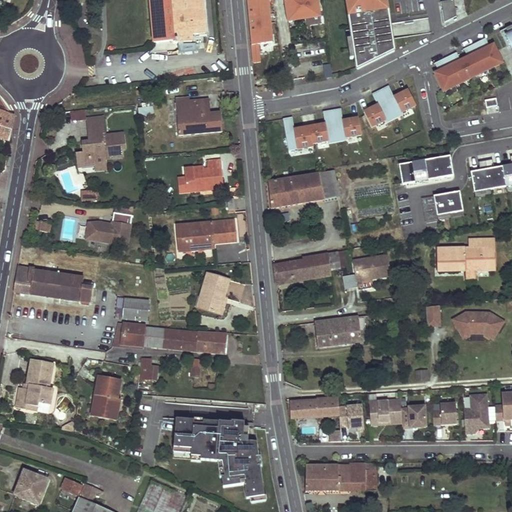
[(148,0),(154,45),(172,43),(172,46),(190,44),(189,36),(203,34),(200,0),(148,0)]
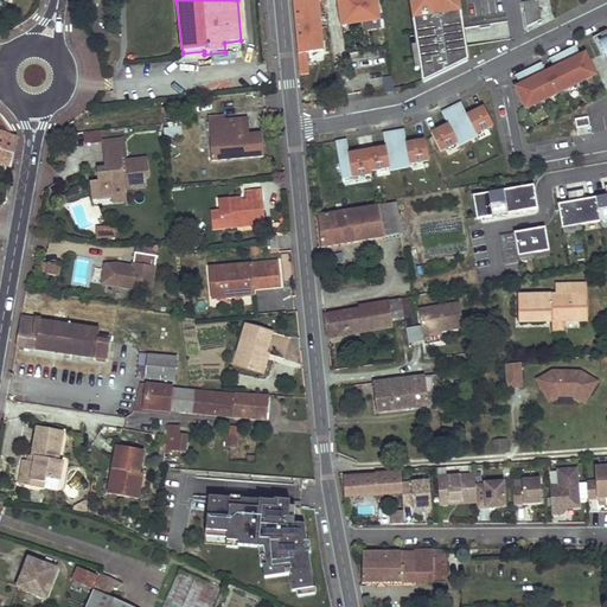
[(304,0),(294,1),(301,75),(310,74),(307,52),(324,50),(318,0),(304,0)]
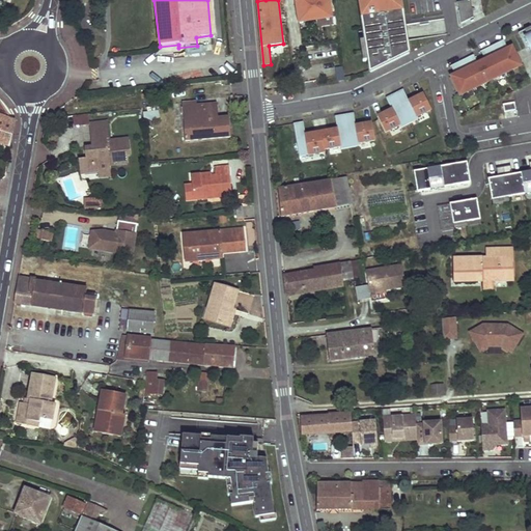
[(297,0),(300,20),(332,15),(329,0),(297,0)]
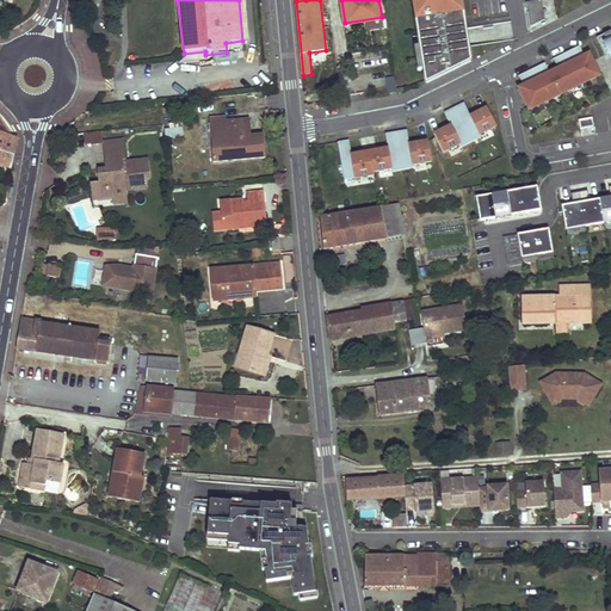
[(424,68),(425,82),(470,61),(469,49),(462,50),(457,18),(464,17),(461,0),(413,0),(418,35),(424,68)]
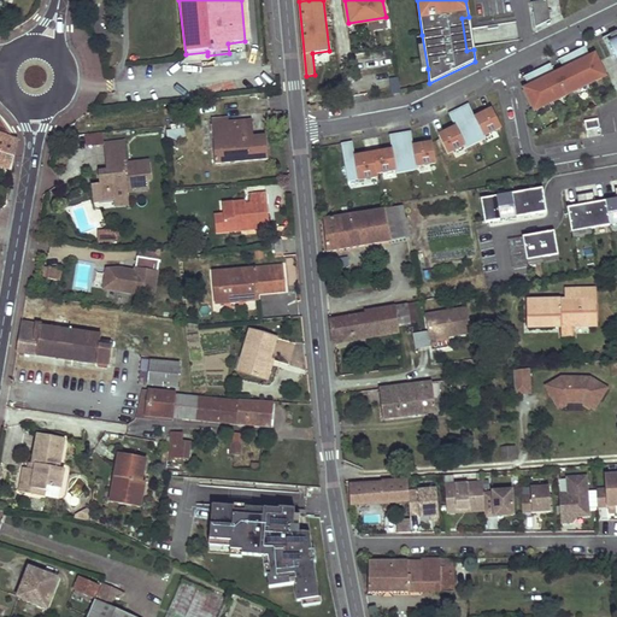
[(538,0),(533,1),(536,25),(551,18),(547,0),(538,0)]
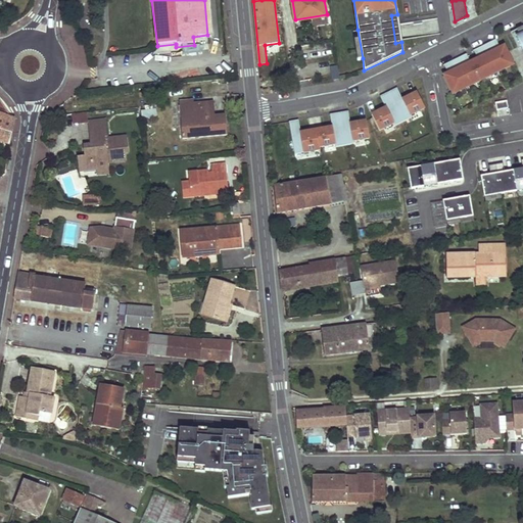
[(401,42),(397,14),(391,15),(395,43),(401,42)]
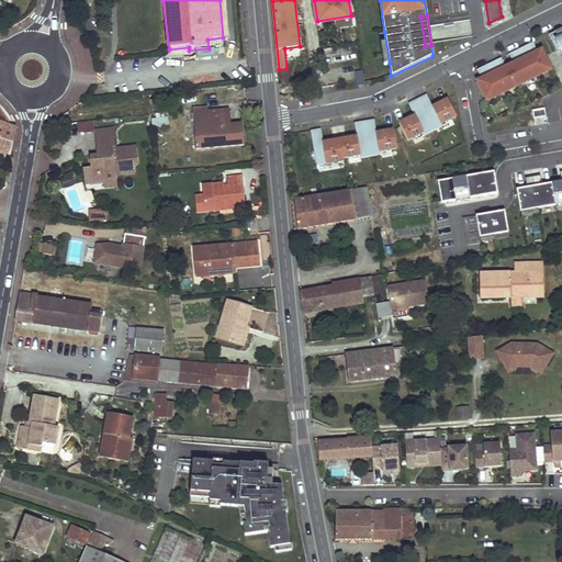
[(561,33),(561,27),(549,34),(552,38),(555,37),(554,37),(561,33)]
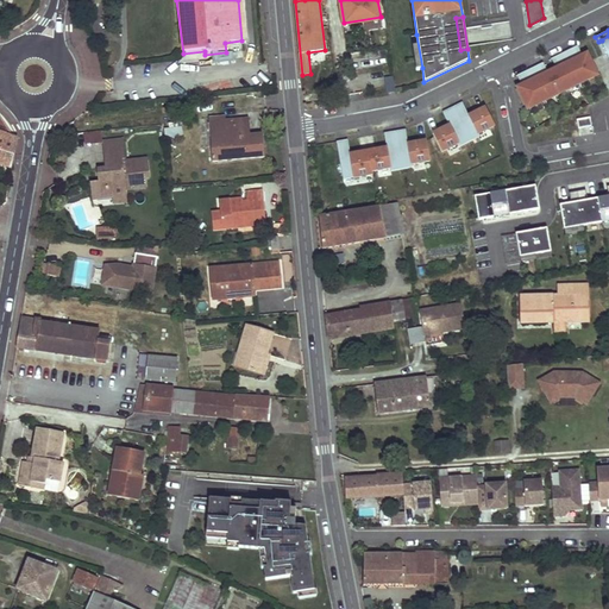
[(416,35),(412,36),(416,69),(422,68),(416,35)]
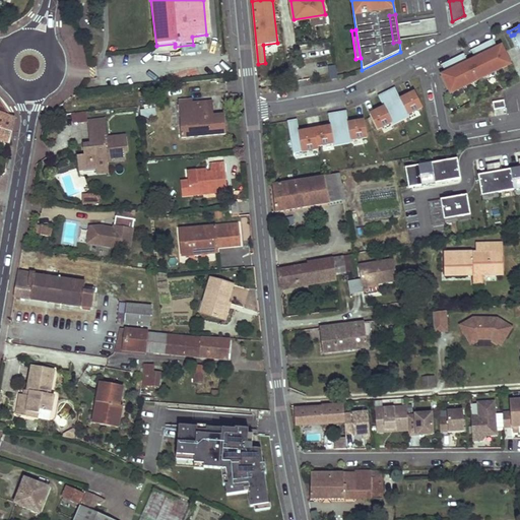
[(446,71),(442,73),(451,92),(466,84),(512,63),(503,44),(498,46),(496,48),(492,40),(483,44),(474,48),(478,56),(475,57),(468,60),(466,62),(462,54),(454,58),(445,62),(449,70),(446,71)]
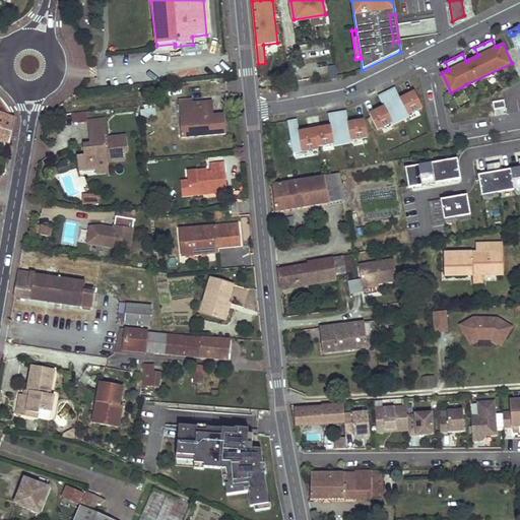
[(387,90),(379,94),(385,106),(371,113),(378,128),(392,121),(393,124),(410,116),(408,113),(423,106),(415,90),(401,98),(395,86),(387,90)]
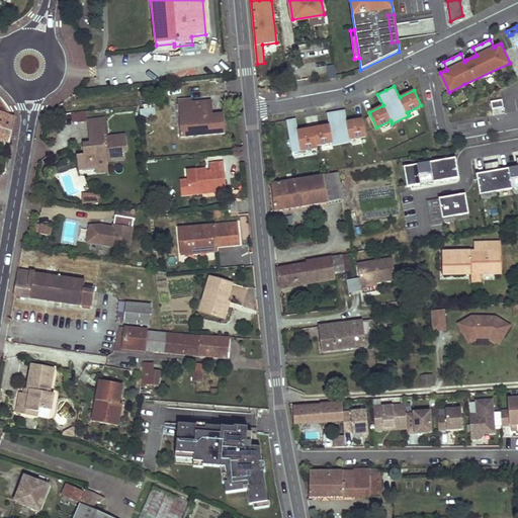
[(494,115),(505,112),(501,101),(491,104),(494,115)]
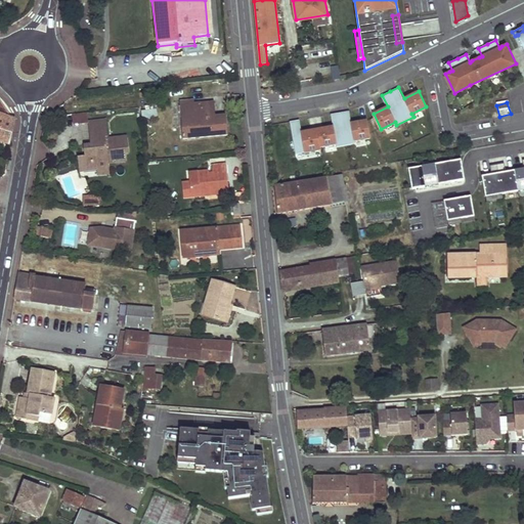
[(195,119),(184,119),(185,141),(230,138),(229,118),(219,119),(218,104),(195,106),(195,119)]
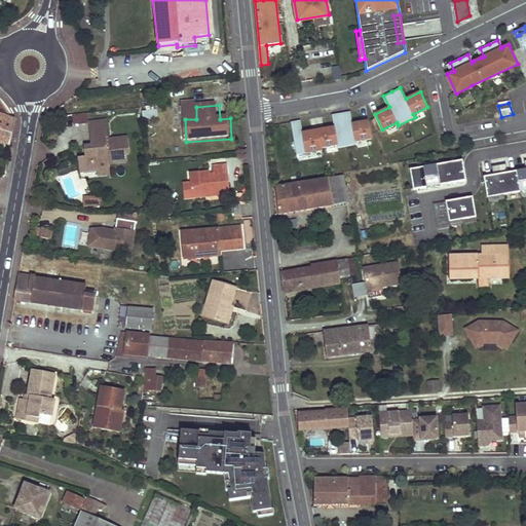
[(196,119),(196,107),(184,107),(185,119),(196,119)]
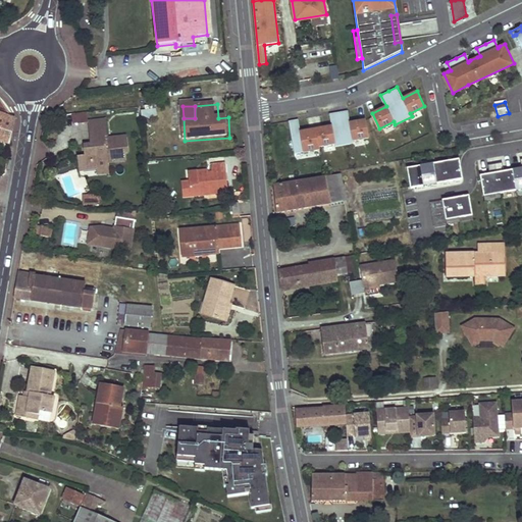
[(330,112),(332,125),(301,131),(299,118),(290,119),(295,153),(305,151),(304,148),(320,146),(335,143),(335,146),(354,142),(354,140),(369,137),(366,119),(351,122),(349,109),(340,111),(330,112)]
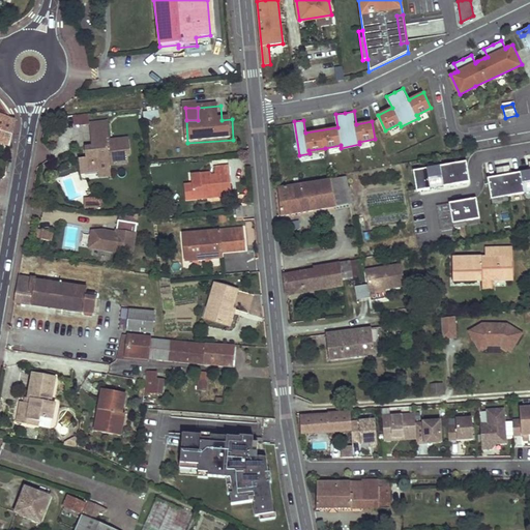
[(16,121),(0,114),(0,142),(10,146),(16,121)]
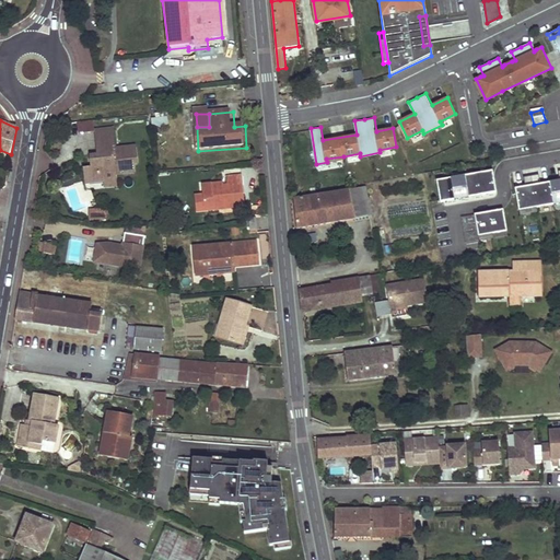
[(94,133),(93,121),(71,124),(72,136),(94,133)]
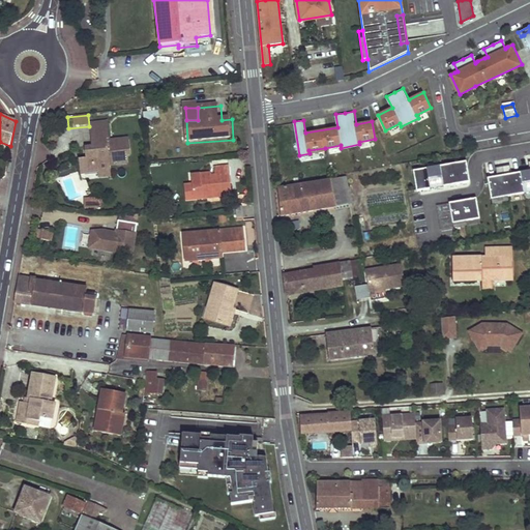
[(84,160),(85,173),(98,171),(111,170),(111,166),(128,164),(127,155),(131,154),(130,142),(109,143),(108,140),(111,140),(110,124),(91,126),(93,143),(100,142),(101,148),(93,149),(86,150),(87,160),(84,160)]
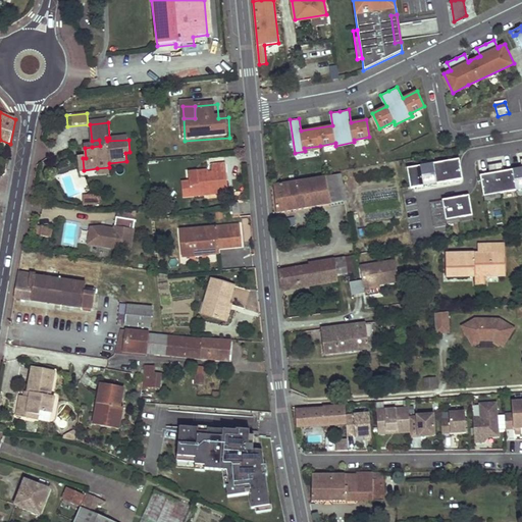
[(460,160),(408,169),(411,189),(464,179),(460,160)]
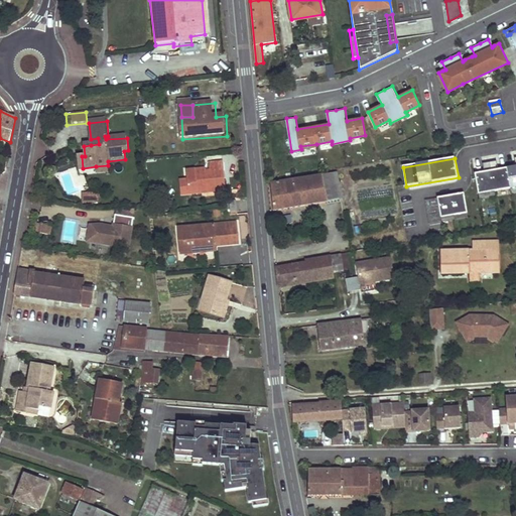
[(485,172),(476,174),(480,196),(495,192),(513,189),(515,188),(515,158),(515,159),(515,162),(515,167),(499,170),(498,162),(484,164),(485,172)]
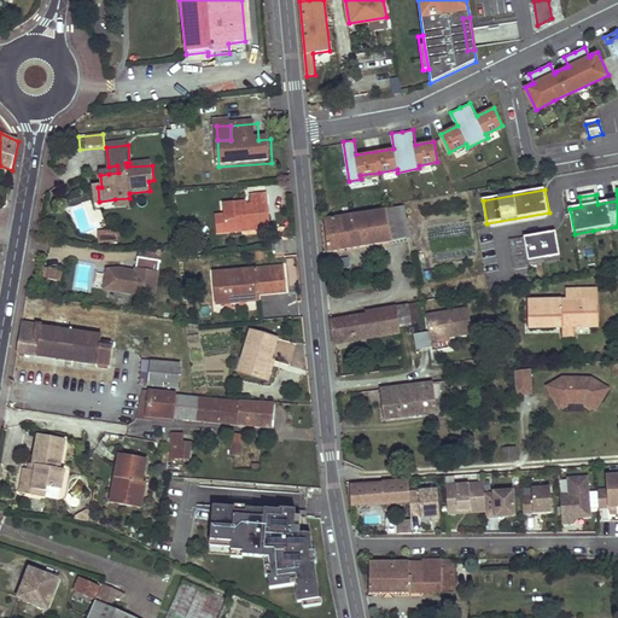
[(248,205),(228,205),(229,215),(231,231),(248,229),(248,233),(270,232),(268,196),(251,197),(252,208),(248,209),(248,205)]
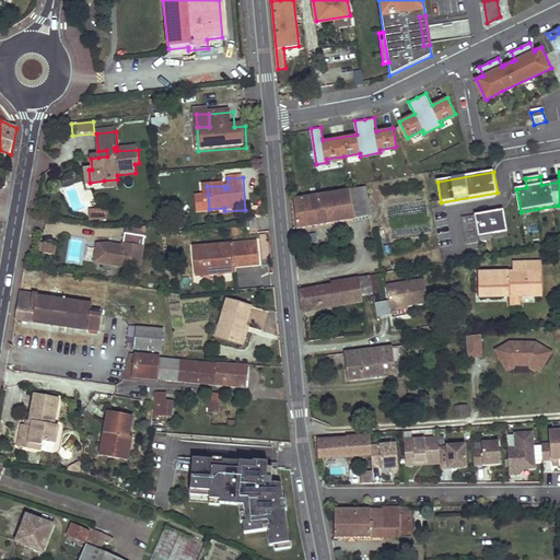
[(104,181),(105,189),(118,188),(117,179),(104,181)]
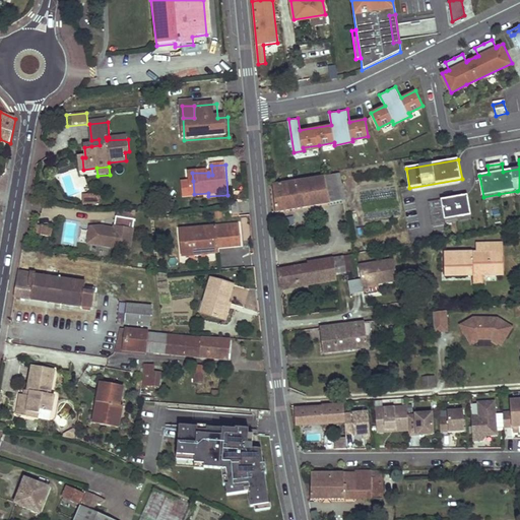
[(87,194),(87,177),(76,178),(76,172),(65,173),(65,188),(74,188),(74,195),(87,194)]
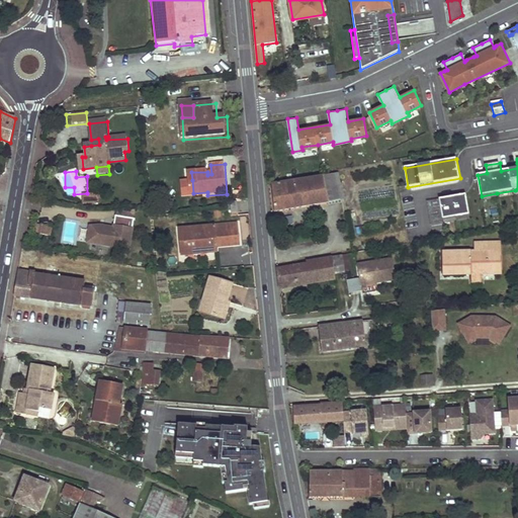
[(332,173),(272,184),(275,211),(330,202),(327,187),(334,186),(332,173)]
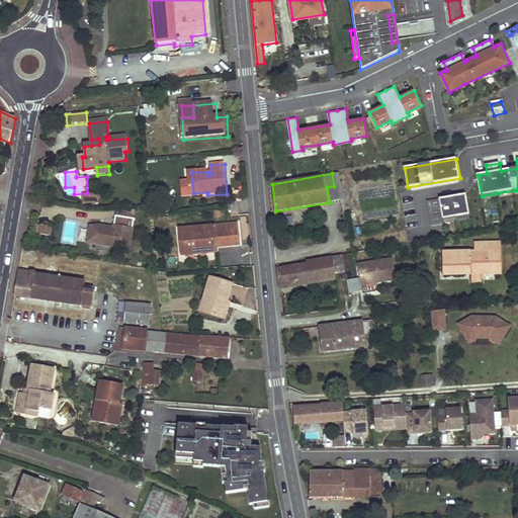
[(338,173),(332,173),(334,186),(327,187),(330,202),(343,199),(338,173)]
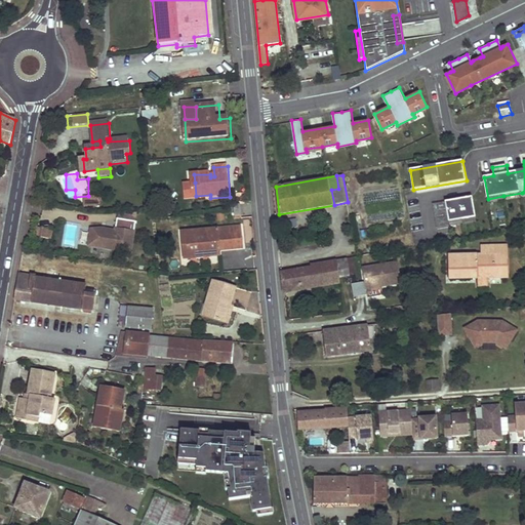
[(196,196),(195,183),(183,184),(184,200),(210,198),(210,195),(196,196)]
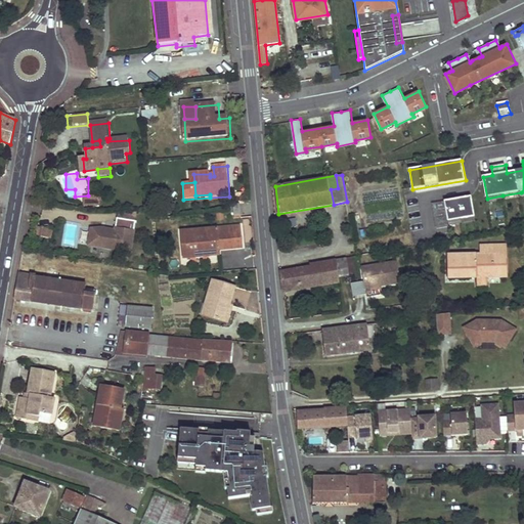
[(472,197),(445,202),(449,221),(462,219),(475,217),(472,197)]
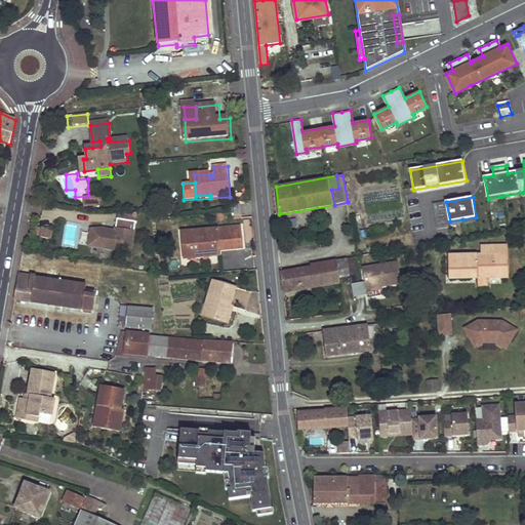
[(443,203),(433,205),(439,232),(449,230),(443,203)]
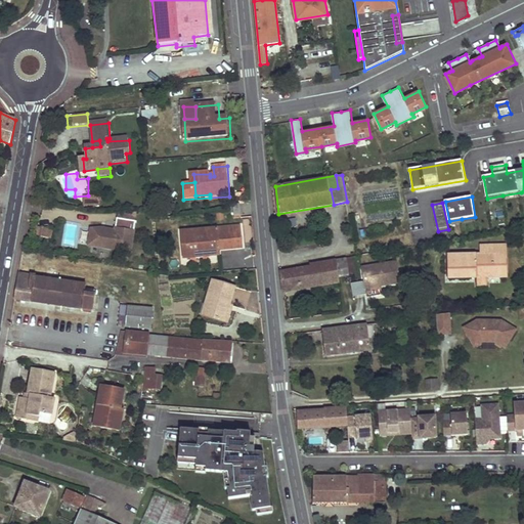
[(136,221),(135,211),(117,212),(117,218),(136,221)]
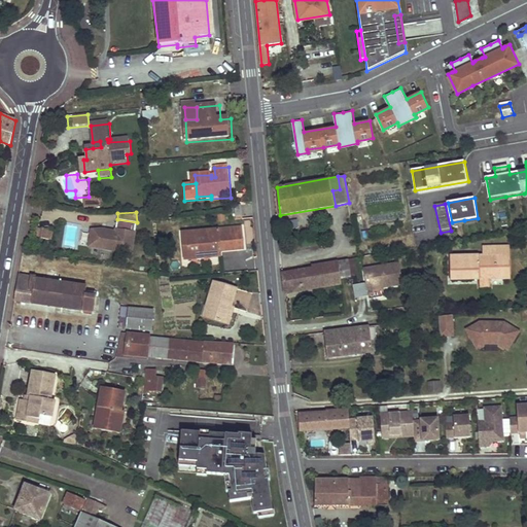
[(132,254),(137,222),(117,219),(115,231),(102,229),(91,230),(89,246),(132,254)]
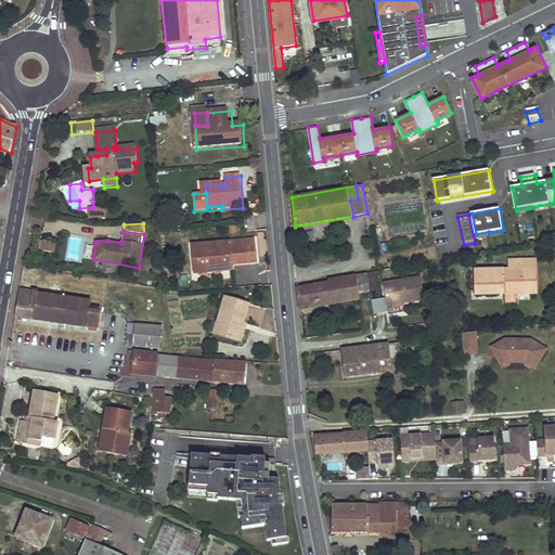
[(66,257),(79,260),(85,237),(73,235),(66,257)]
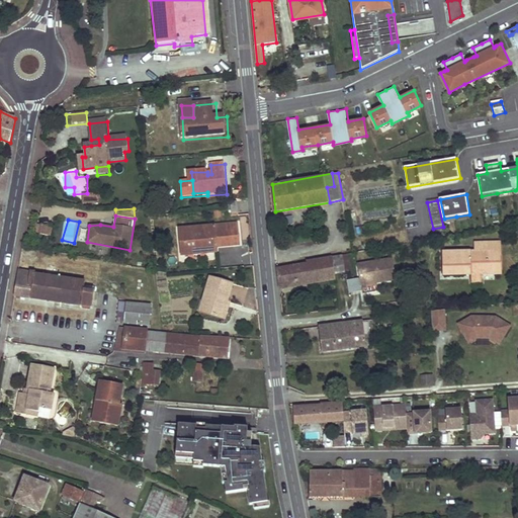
[(29,232),(40,234),(42,226),(31,223),(29,232)]
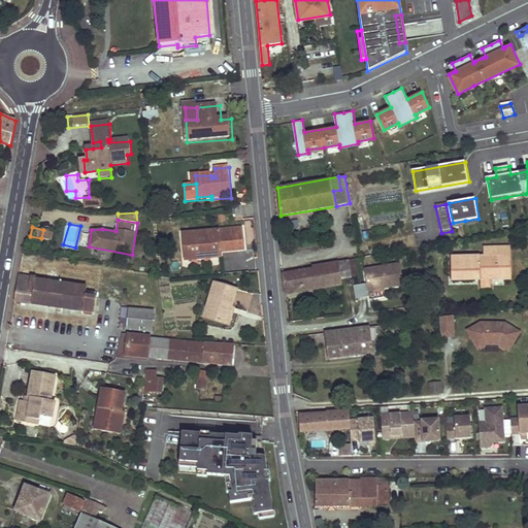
[(244,227),(183,232),(185,260),(222,257),(221,253),(246,250),(244,227)]
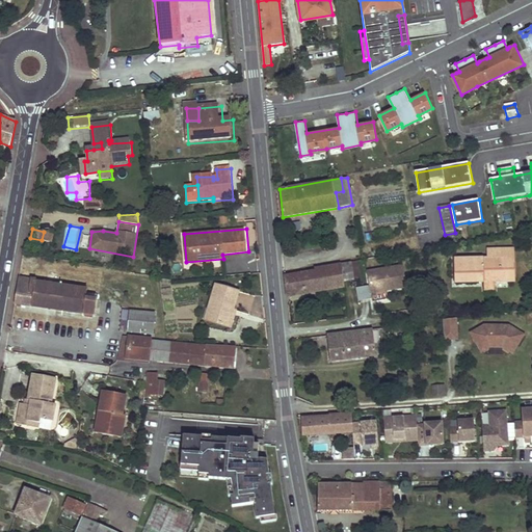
[(51,242),(53,234),(44,232),(42,240),(51,242)]
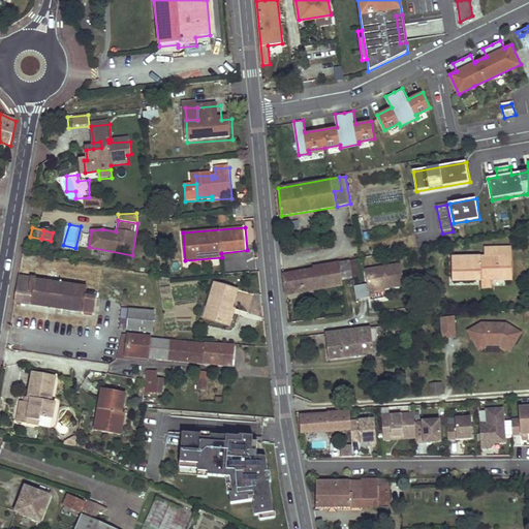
[(382,242),(374,244),(376,252),(384,251),(382,242)]
